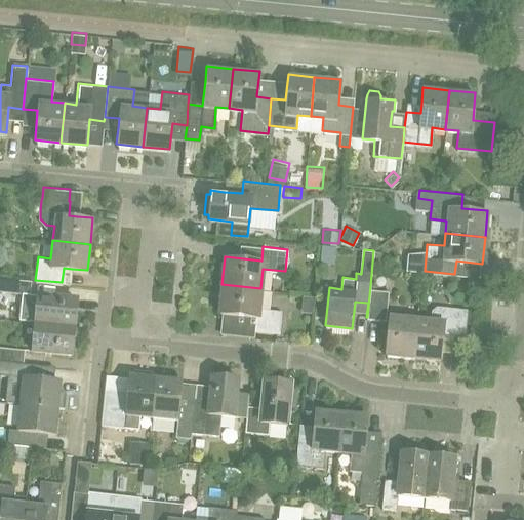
[(371,275),(367,317),(386,319),(389,290),(370,288),(371,275)]
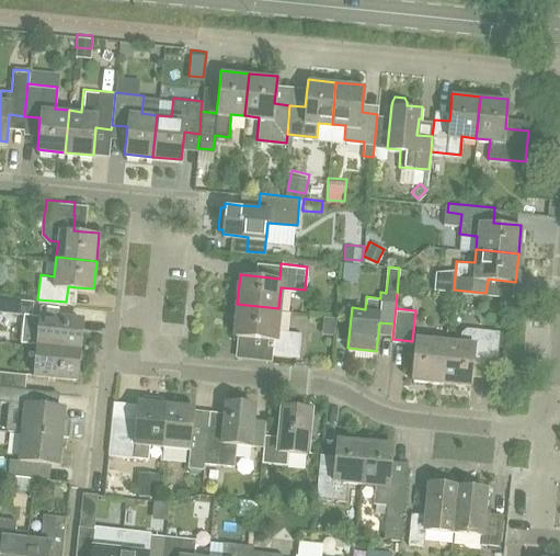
[(0,309),(23,311),(23,313),(32,313),(34,298),(0,295),(0,309)]
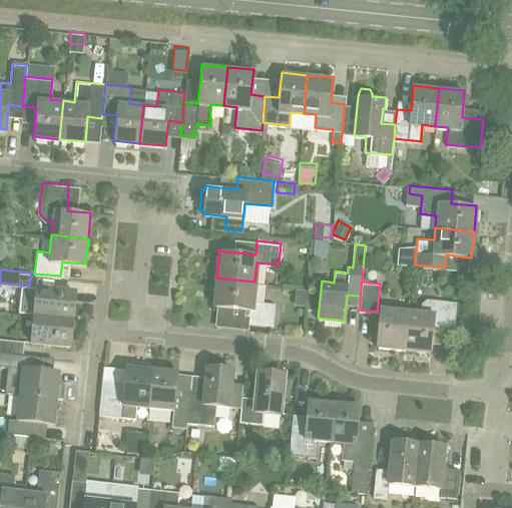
[(214,305),(218,305),(249,308),(248,322),(273,324),(275,302),(252,300),(254,282),(216,278),(214,305)]
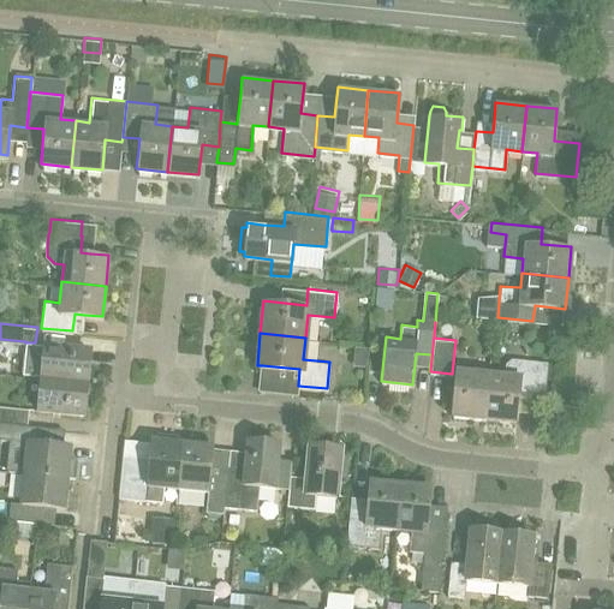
[(25,342),(23,372),(41,374),(41,376),(87,381),(90,348),(45,344),(35,342),(25,342)]
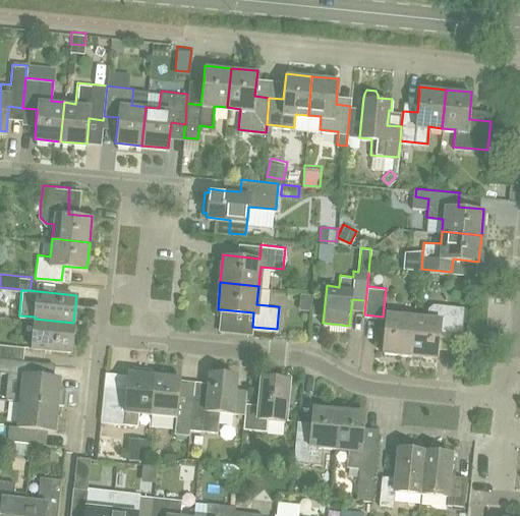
[(437,356),(439,331),(461,333),(464,305),(432,301),(427,307),(426,316),(413,314),(409,353),(437,356)]
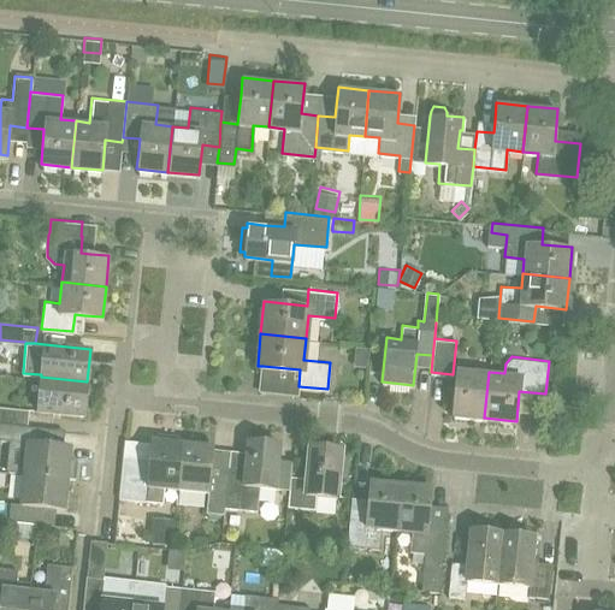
[(453,415),(484,418),(489,372),(457,368),(453,415)]
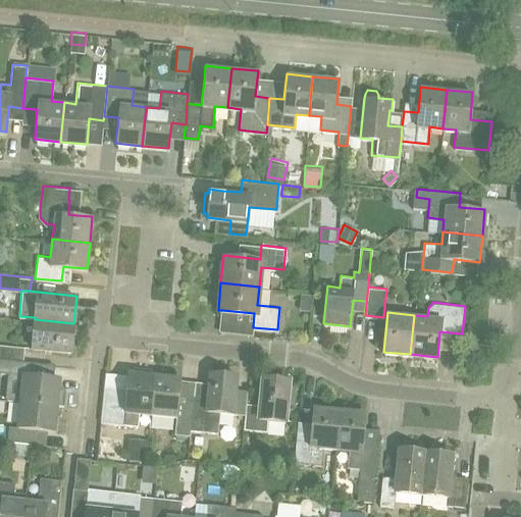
[(35,319),(33,347),(70,350),(73,323),(35,319)]
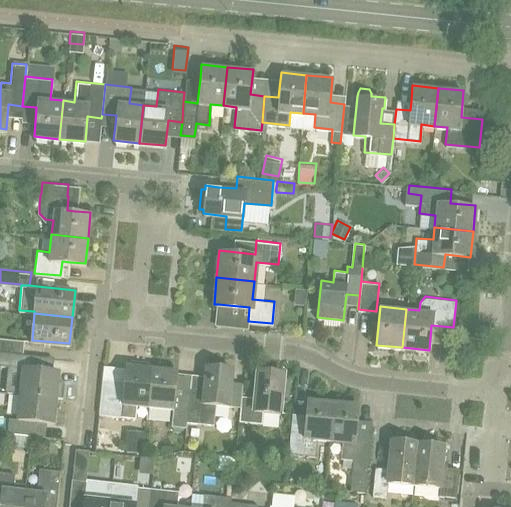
[(19,336),(0,334),(0,348),(18,350),(19,336)]
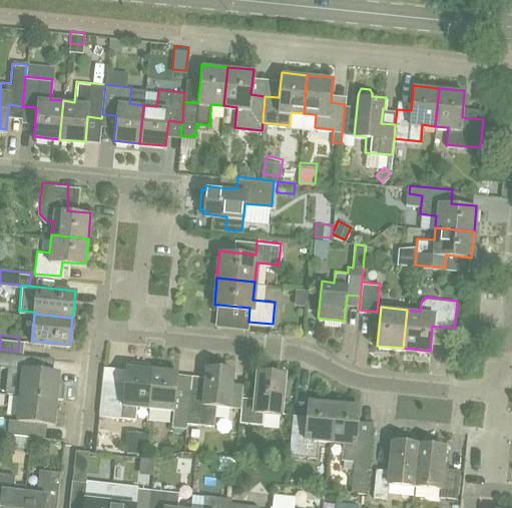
[(23,367),(20,393),(56,397),(58,371),(38,369),(40,355),(15,352),(14,366),(23,367)]
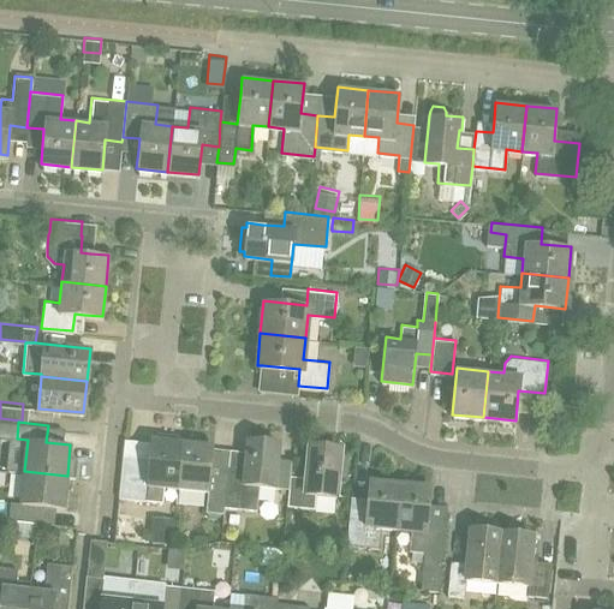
[(164,485),(177,487),(182,441),(178,441),(178,436),(176,434),(159,431),(155,434),(155,439),(150,437),(148,467),(121,465),(118,496),(162,500),(164,485)]
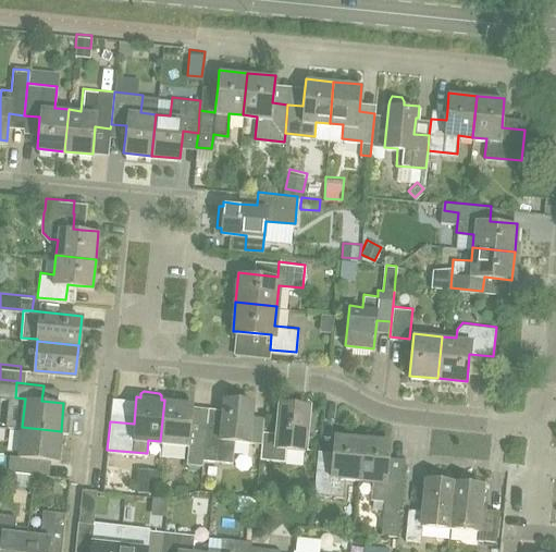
[(206,421),(205,431),(202,457),(232,461),(234,439),(248,440),(249,438),(261,439),(262,429),(264,415),(251,414),(252,400),(224,396),(221,424),(206,421)]
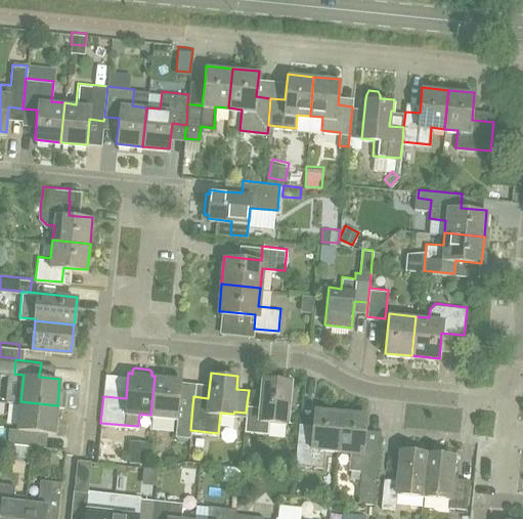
[(190,435),(190,430),(192,405),(178,403),(181,378),(155,376),(150,415),(177,417),(175,434),(190,435)]
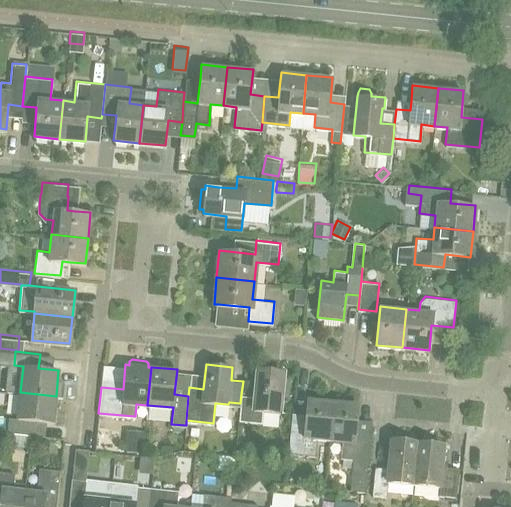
[(254,396),(241,394),(240,403),(238,419),(261,422),(262,410),(279,411),(283,372),(257,369),(254,396)]
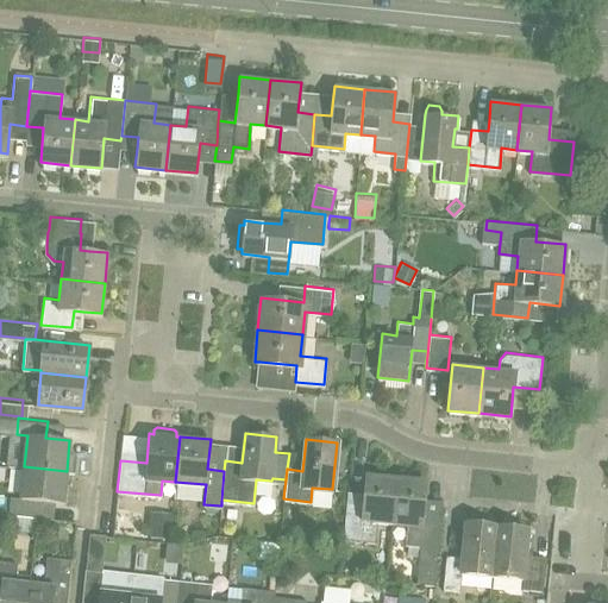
[(67,471),(24,466),(20,496),(10,495),(8,512),(38,515),(39,498),(63,501),(67,471)]
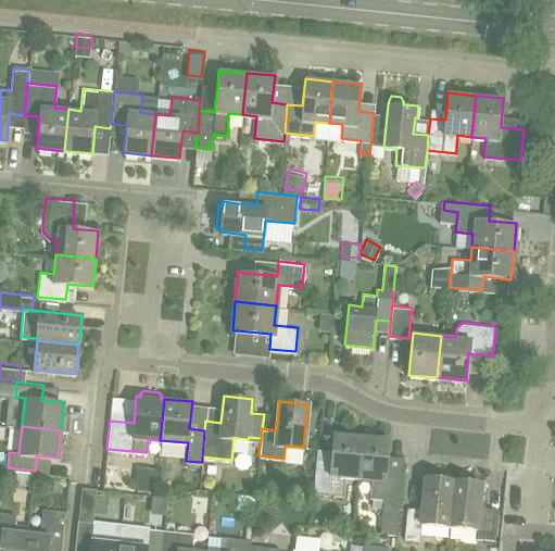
[(343,476),(357,477),(362,436),(333,433),(331,460),(316,459),(313,491),(342,493),(343,476)]
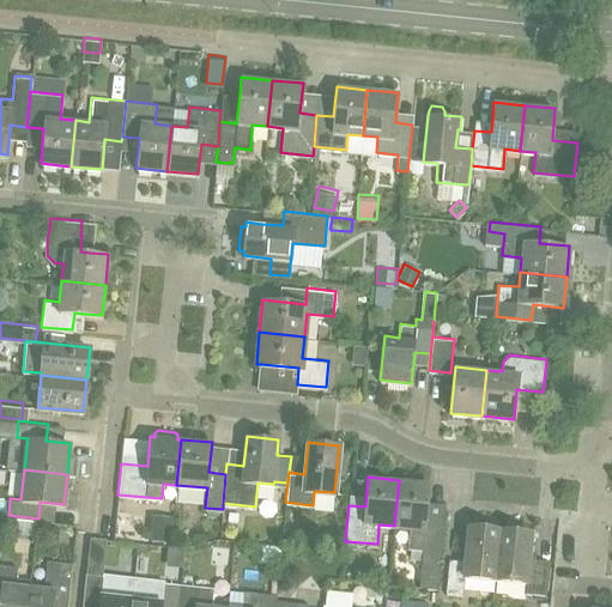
[(407,547),(423,548),(419,586),(436,588),(443,515),(426,513),(430,483),(399,480),(394,526),(410,527),(407,547)]
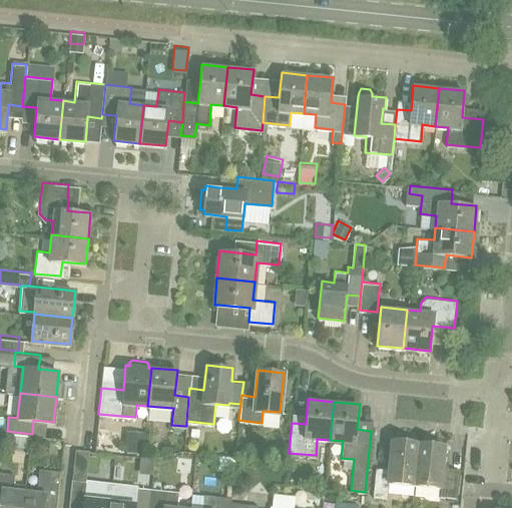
[(190,425),(190,434),(198,434),(198,426),(190,425)]
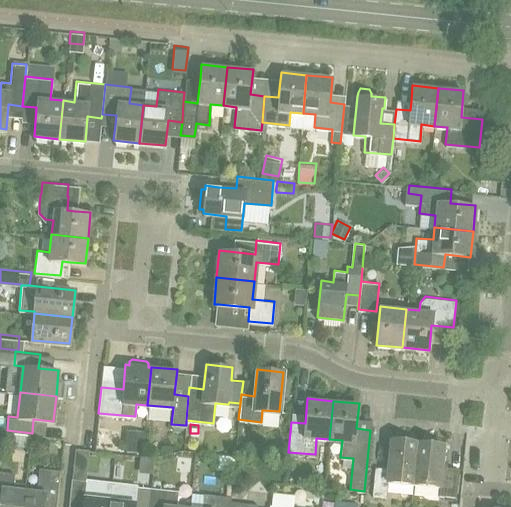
[(146,430),(125,428),(123,450),(143,452),(146,430)]
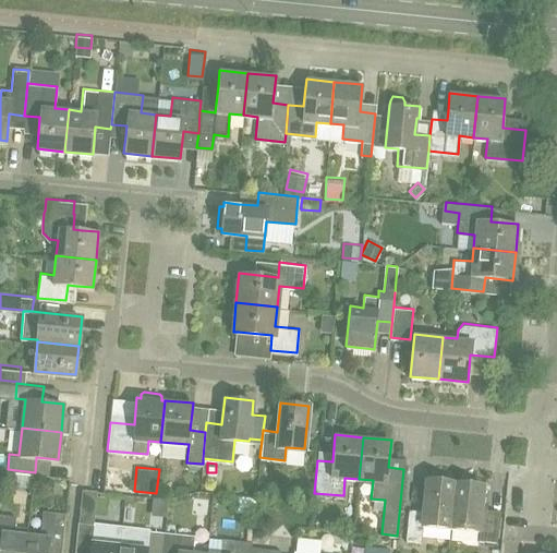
[(422,525),(450,527),(455,481),(426,479),(423,509),(409,507),(406,539),(421,540),(422,525)]
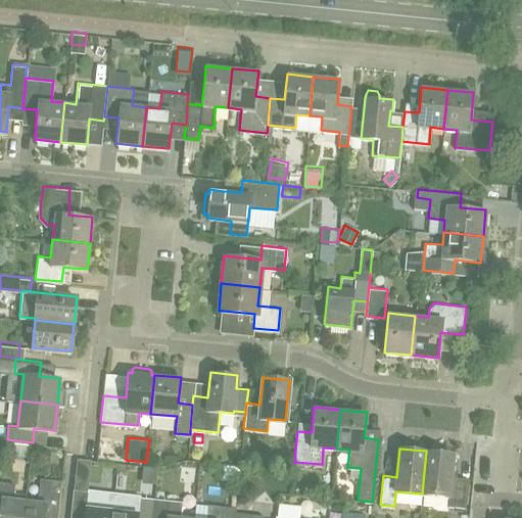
[(469,477),(457,476),(451,475),(453,454),(426,451),(422,493),(448,497),(447,504),(466,506),(469,477)]
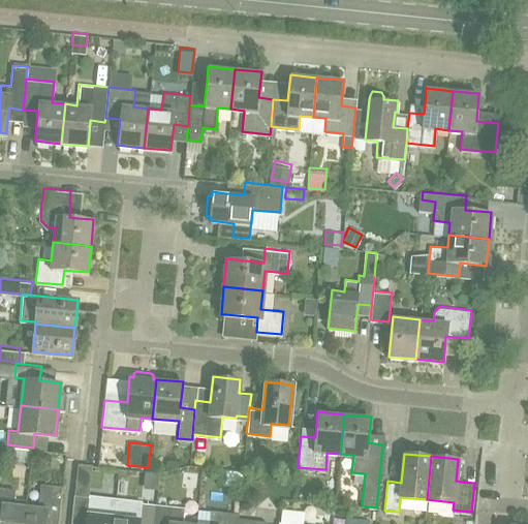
[(37,507),(24,506),(22,523),(45,523),(47,520),(58,522),(62,485),(51,484),(50,491),(39,496),(37,507)]
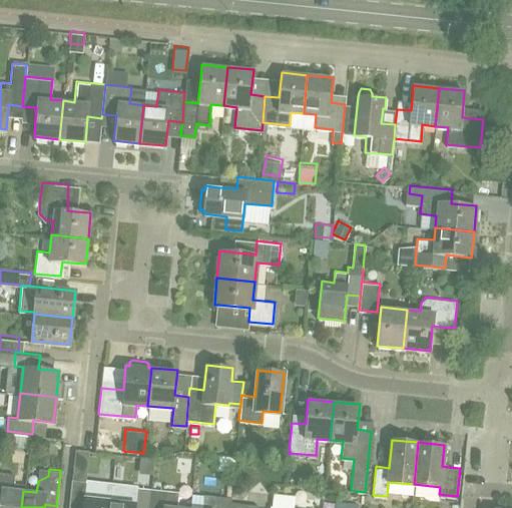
[(21,507),(23,491),(24,484),(13,483),(14,473),(0,471),(0,500),(0,507),(21,507)]
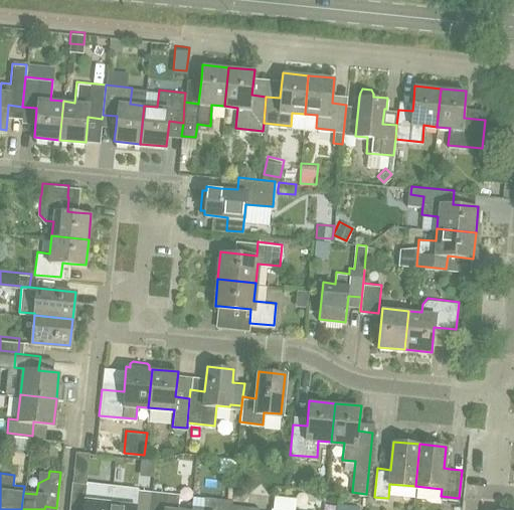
[(71,481),(68,509),(109,509),(110,502),(112,485),(99,484),(71,481)]
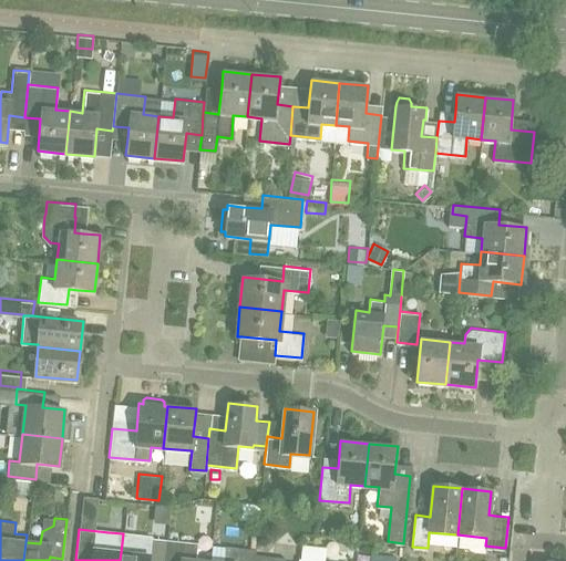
[(121,552),(120,560),(164,560),(167,539),(137,536),(123,533),(121,552)]
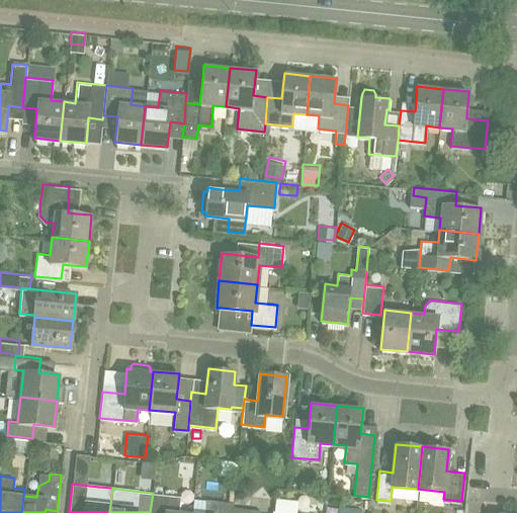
[(153,493),(150,512),(187,512),(178,512),(180,496),(153,493)]
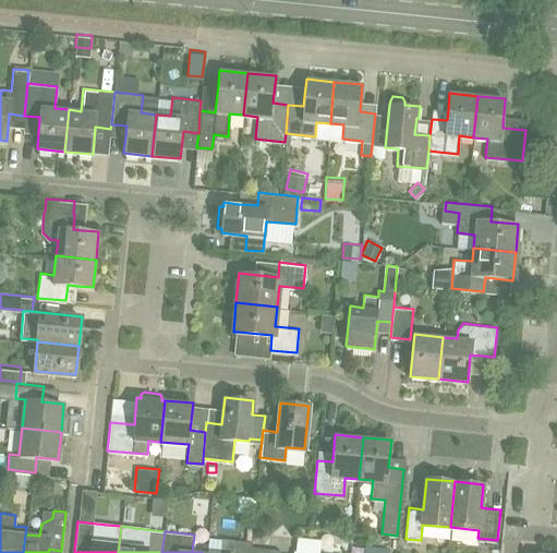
[(293,552),(325,552),(317,552),(319,538),(295,535),(294,550),(293,552)]
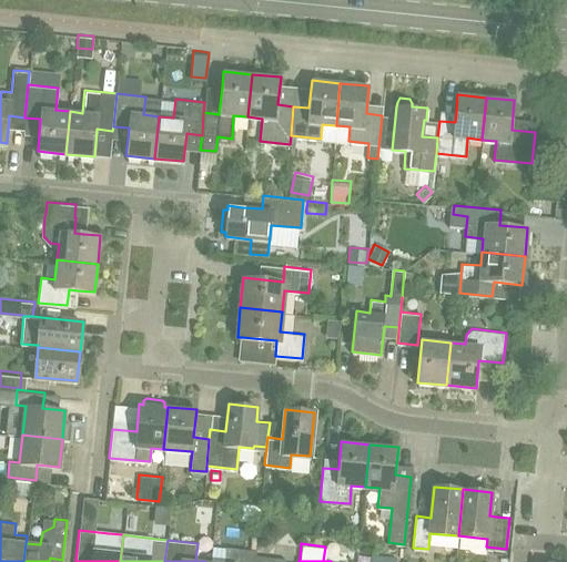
[(209,561),(254,561),(255,554),(256,549),(250,549),(226,545),(212,544),(209,561)]
